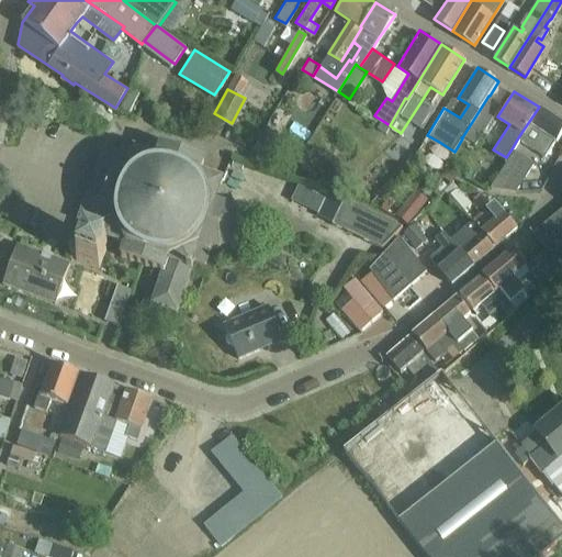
[(462,137),(461,137),(462,138),(454,152),(448,163),(454,167),(472,141),(475,142),(499,102),(490,96),(489,96),(462,137)]
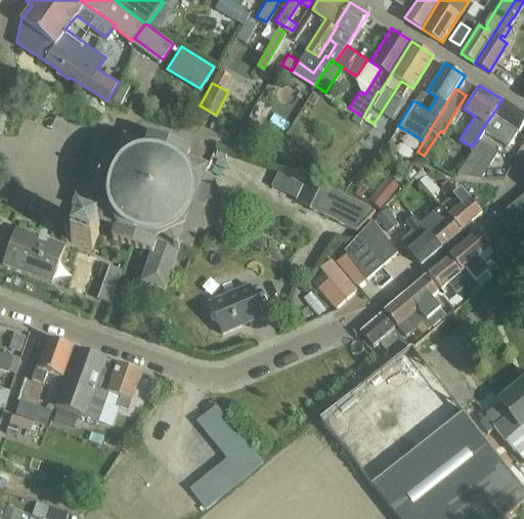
[(523,120),(523,113),(503,99),(483,128),(508,144),(518,129),(523,120)]
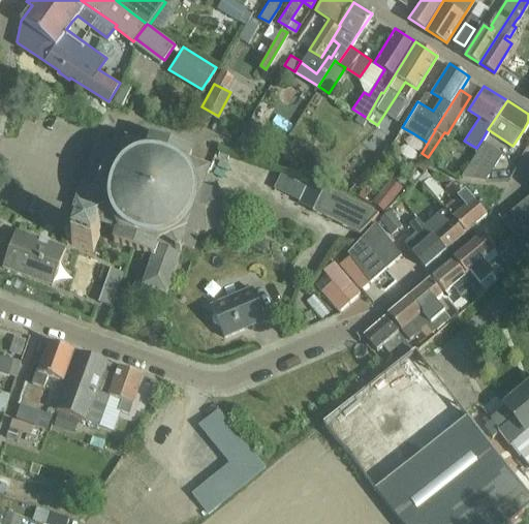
[(76,207),(66,235),(67,237),(72,239),(80,219),(97,226),(98,223),(116,228),(112,238),(153,252),(143,282),(165,290),(182,242),(192,246),(197,232),(206,234),(221,226),(226,211),(219,196),(211,192),(217,178),(206,174),(209,166),(187,159),(191,148),(151,133),(147,145),(126,137),(125,140),(114,135),(112,140),(98,135),(73,205),(76,207)]
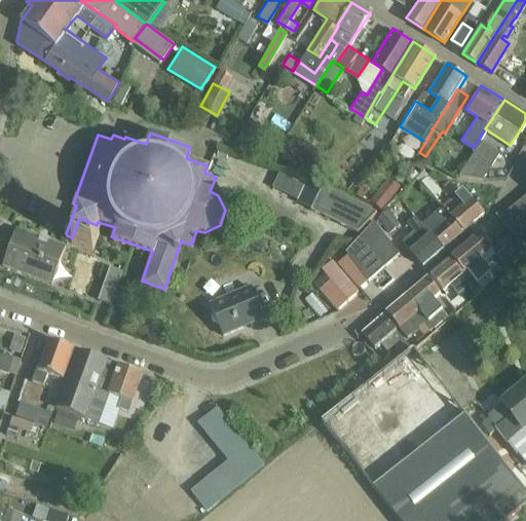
[(411,155),(419,144),(406,135),(398,146),(411,155)]
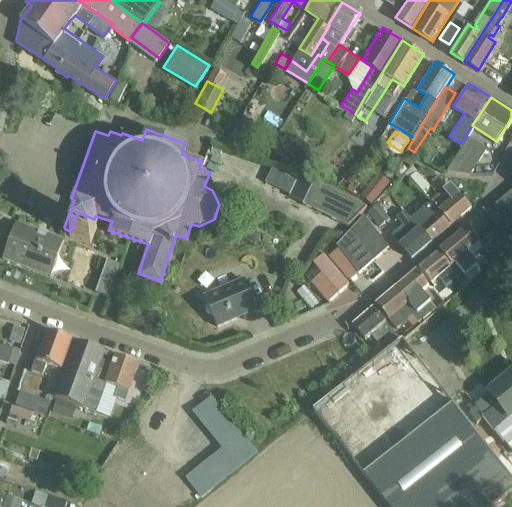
[(467,134),(461,143),(462,143),(445,167),(456,172),(465,174),(485,146),(467,134)]
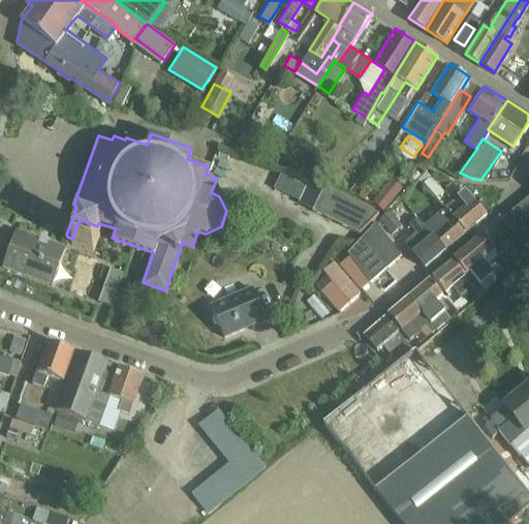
[(418,176),(437,194),(443,189),(426,170),(418,176)]
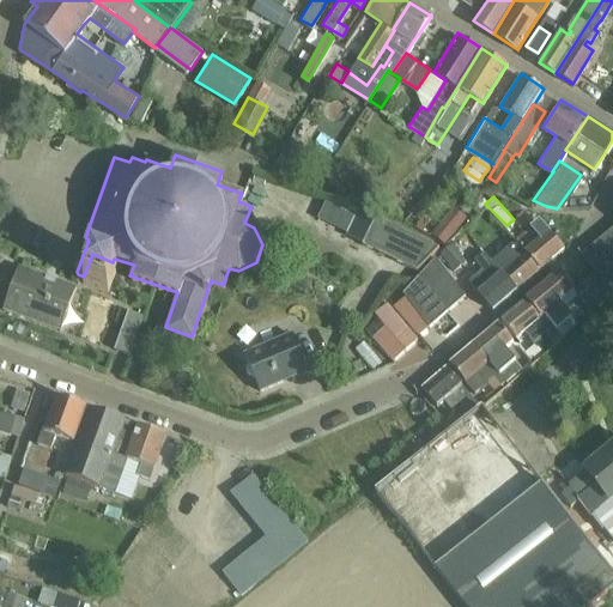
[(358,210),(323,198),(320,210),(354,222),(358,210)]
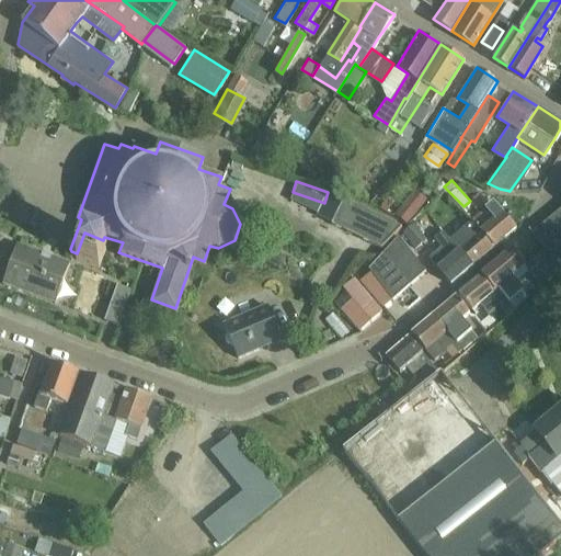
[(470,194),(477,201),(483,194),(477,189),(470,194)]
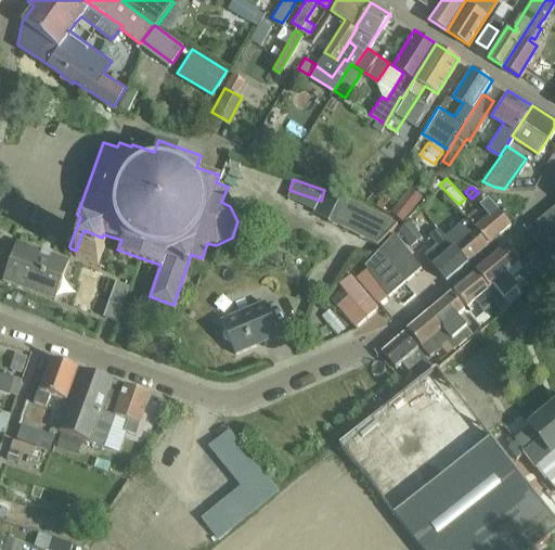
[(327,219),(377,243),(397,221),(339,193),(327,219)]
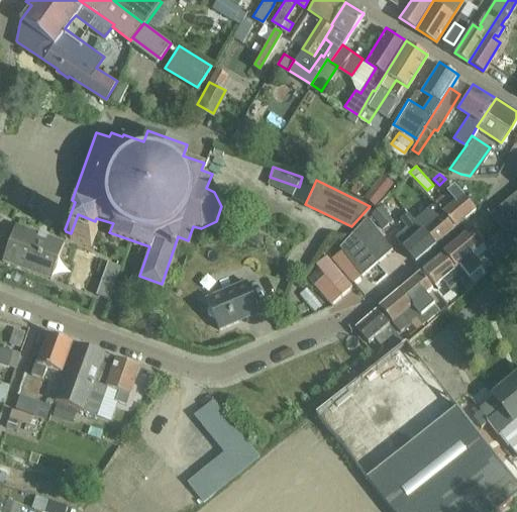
[(454,184),(435,200),(454,225),(475,208),(454,184)]
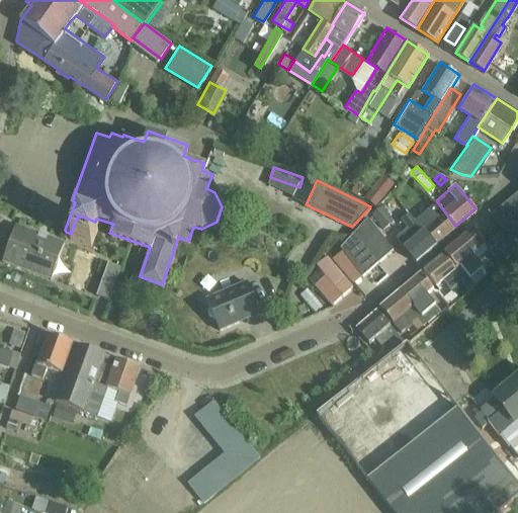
[(517,197),(514,192),(503,202),(517,221),(517,197)]
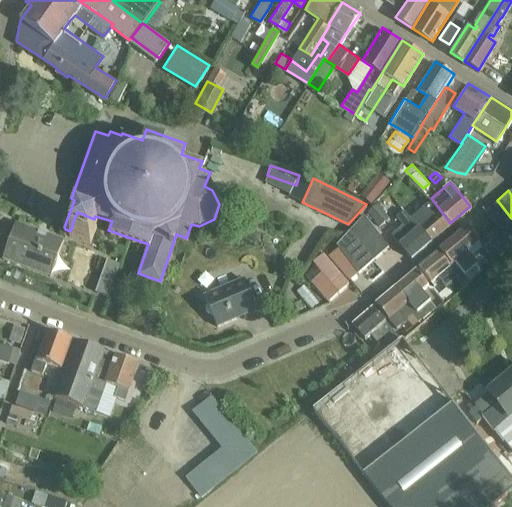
[(431,198),(411,215),(431,239),(450,223),(431,198)]
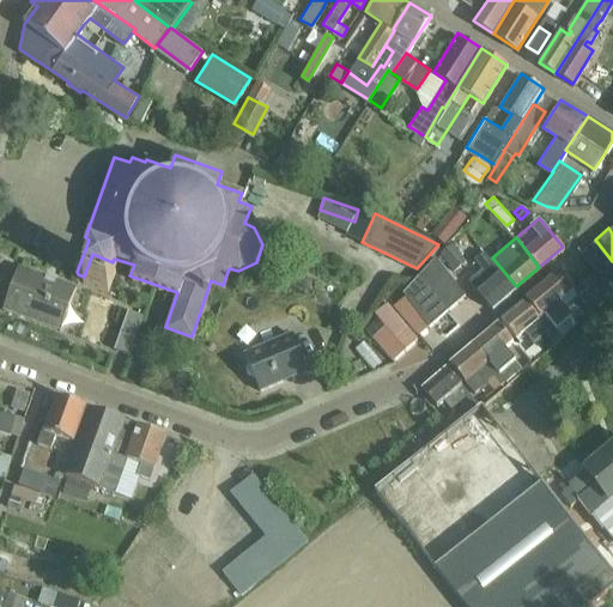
[(581,252),(595,267),(604,278),(612,271),(612,261),(595,240),(581,252)]
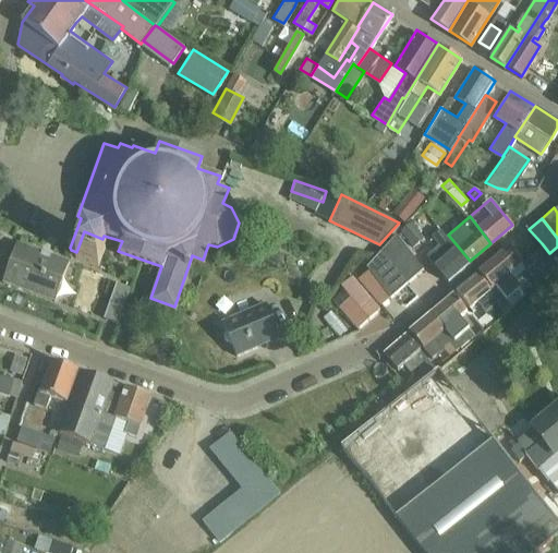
[(400,228),(413,243),(424,235),(411,219),(400,228)]
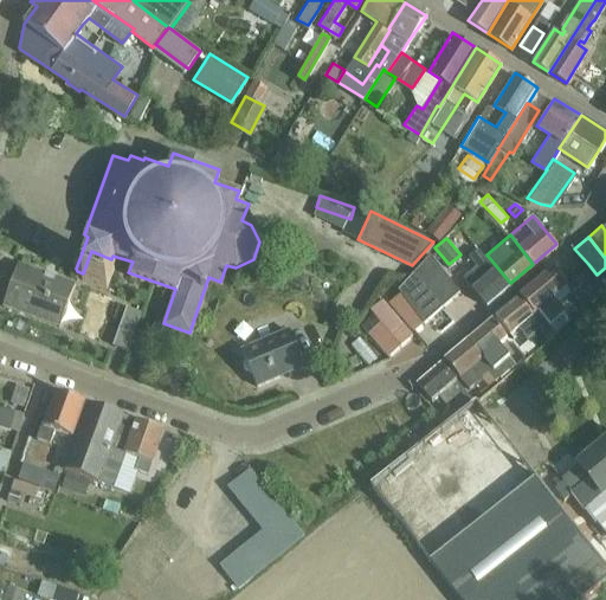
[(510,283),(487,255),(485,255),(478,246),(469,255),(476,264),(463,275),(487,303),(510,283)]
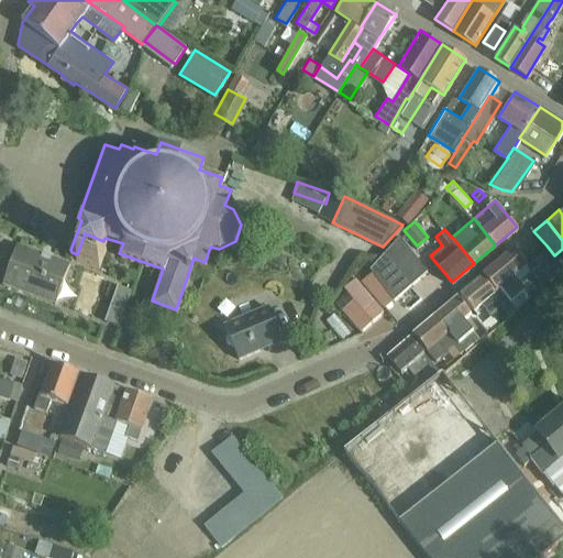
[(77,254),(76,256),(99,264),(107,242),(103,241),(85,233),(77,254)]
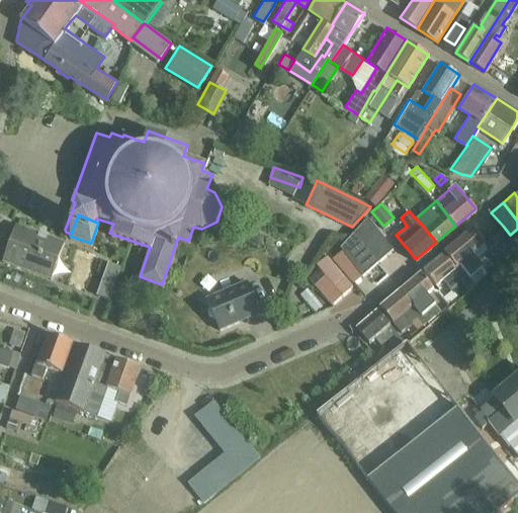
[(367,217),(356,230),(379,259),(393,248),(367,217)]
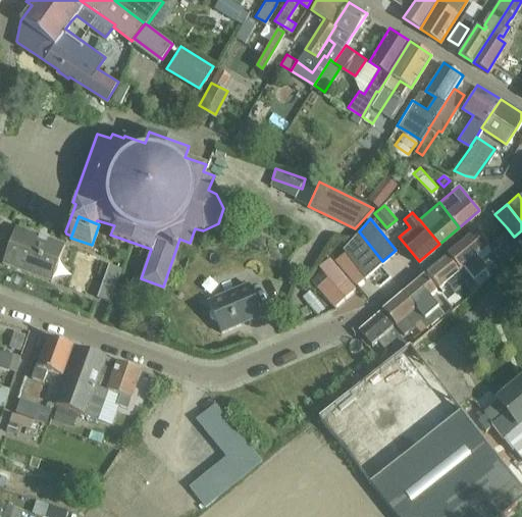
[(3,261),(51,278),(63,242),(15,224),(3,261)]
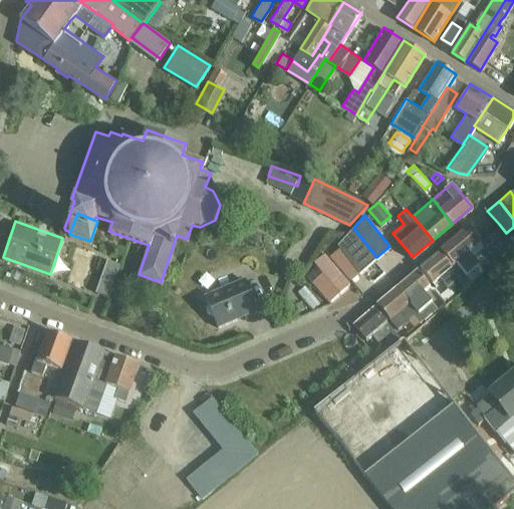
[(469,226),(441,249),(457,269),(461,266),(470,279),(471,280),(483,269),(479,263),(469,251),(481,240),(496,259),(513,243),(513,242),(506,233),(499,224),(480,240),(469,226)]
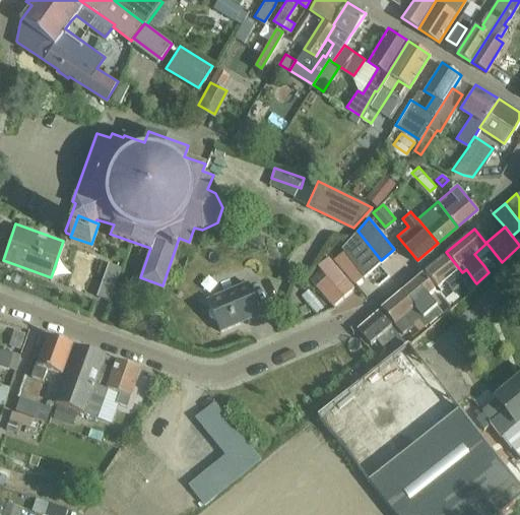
[(381,260),(358,231),(341,247),(364,275),(381,260)]
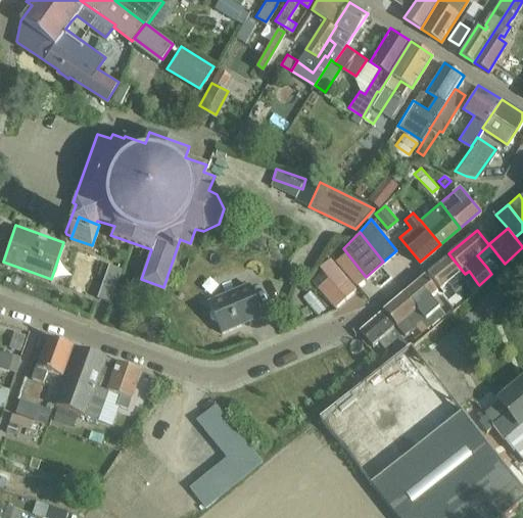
[(465,274),(448,253),(427,271),(440,286),(447,280),(456,290),(465,282),(471,289),(478,284),(469,271),(465,274)]
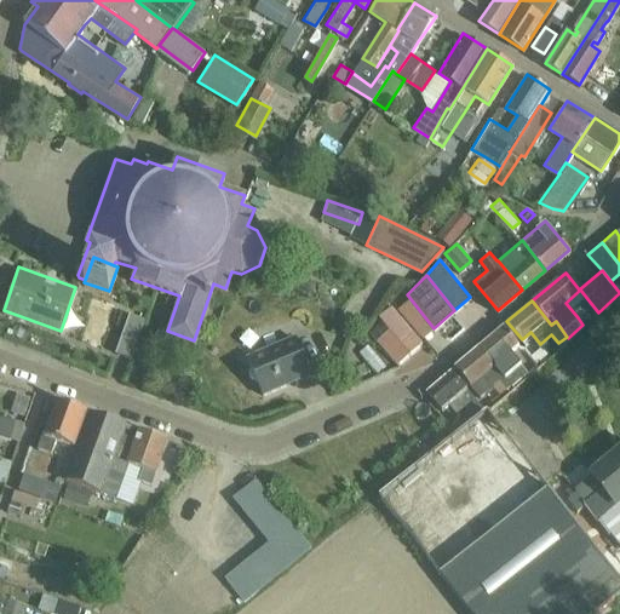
[(131,305),(120,345),(139,350),(150,310),(131,305)]
